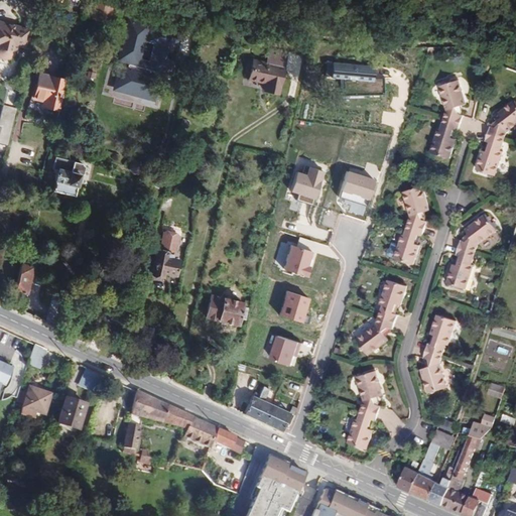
[(181,30),(127,17),(116,59),(120,60),(113,88),(155,99),(161,73),(169,75),(181,30)]
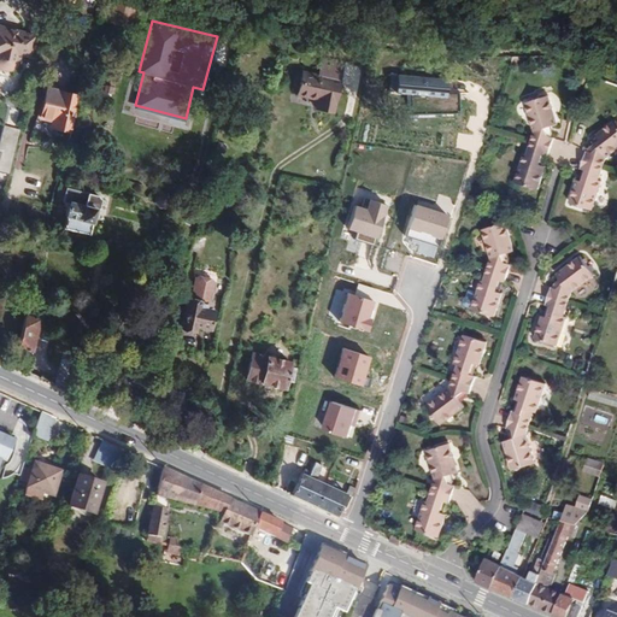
[(37,36),(0,25),(0,69),(0,70),(3,71),(5,71),(7,71),(10,70),(12,69),(15,68),(16,65),(17,63),(17,60),(30,64),(37,36)]
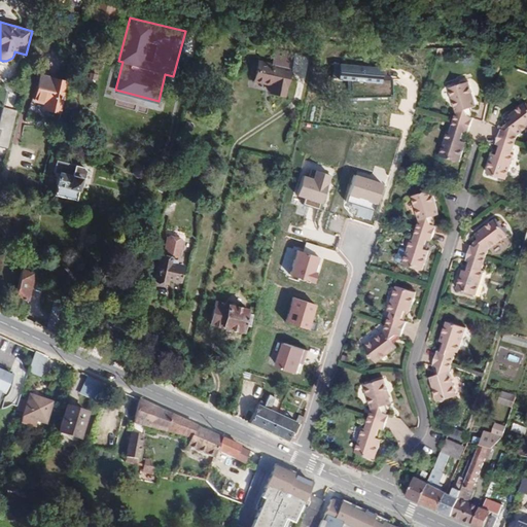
[(272,64),(258,61),(254,81),(271,85),(269,92),(284,96),(293,55),(275,49),(272,64)]
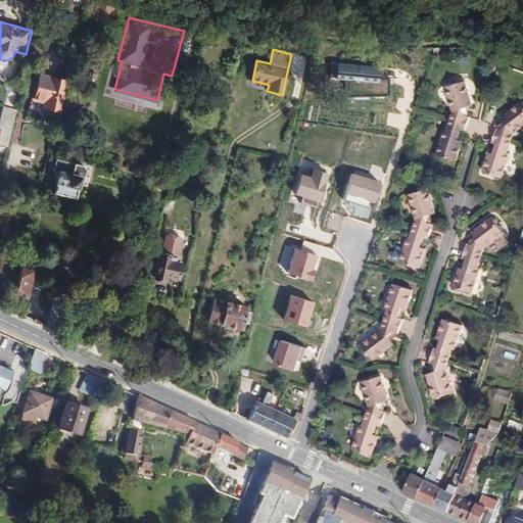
[(379,65),(334,61),(333,76),(378,79),(379,65)]
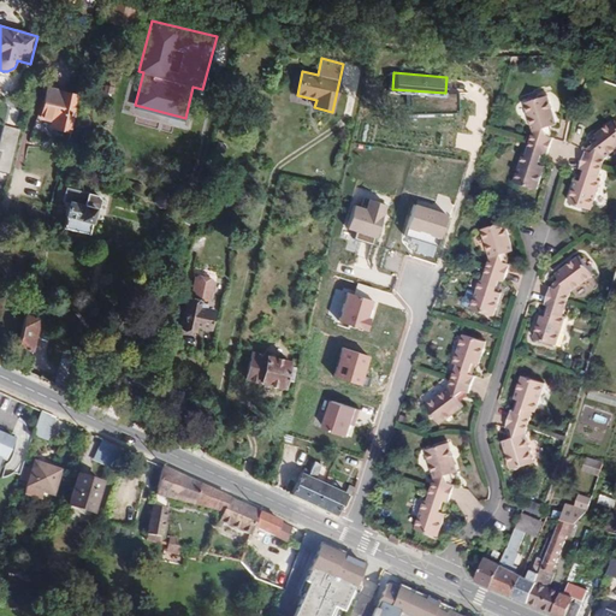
[(104,76),(99,96),(110,99),(116,80),(104,76)]
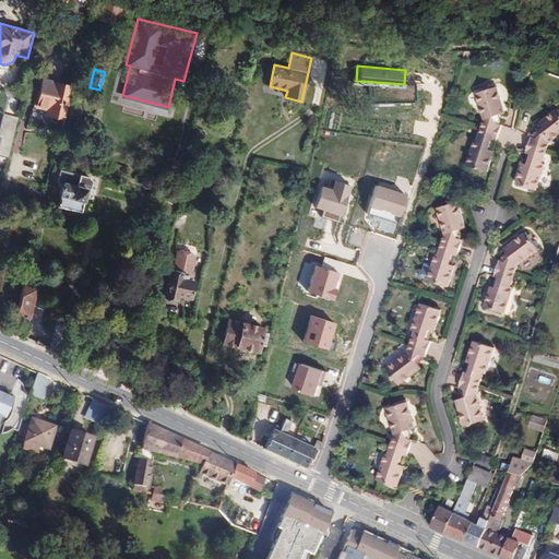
[(63,120),(71,86),(43,80),(36,107),(46,110),(45,116),(63,120)]
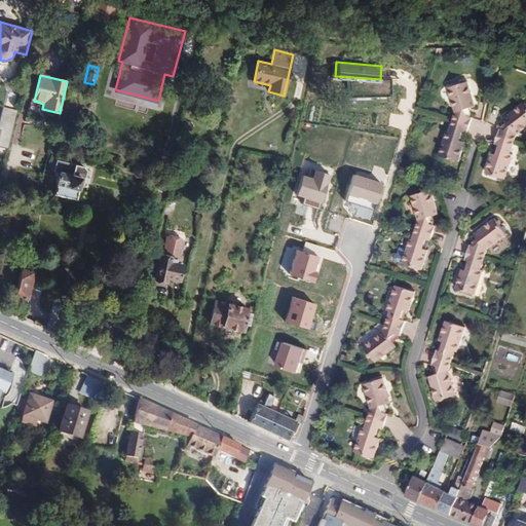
[(476,107),(468,82),(448,88),(455,113),(449,132),(447,132),(439,155),(458,161),(465,142),(463,142),(460,141),(463,132),(466,133),(467,133),(473,118),(471,117),(467,116),(465,110),(471,108),(476,107)]
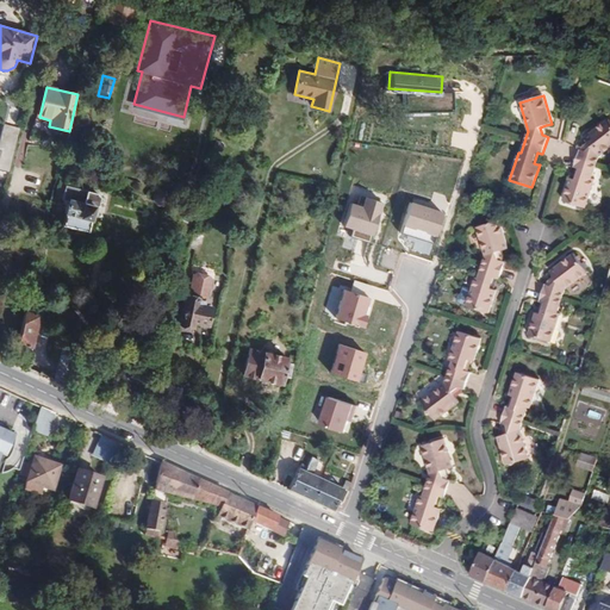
[(599,156),(609,148),(609,122),(608,119),(584,138),(587,142),(591,147),(584,151),(580,150),(574,167),(576,168),(578,168),(574,180),(571,179),(564,200),(585,207),(596,179),(592,178),(599,156)]
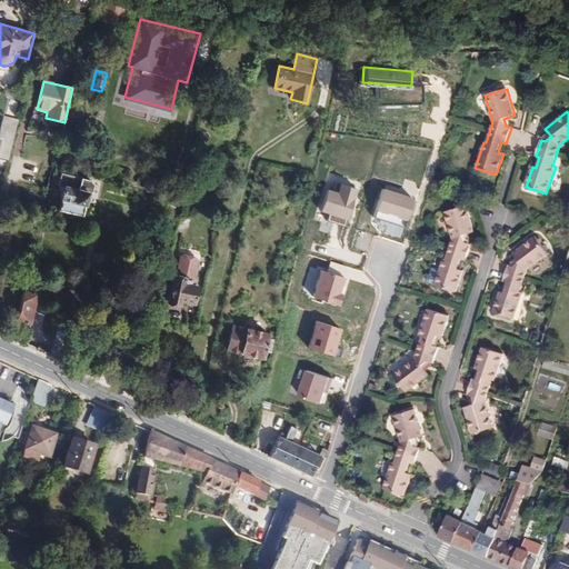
[(20,120),(3,116),(0,128),(0,158),(9,161),(20,120)]
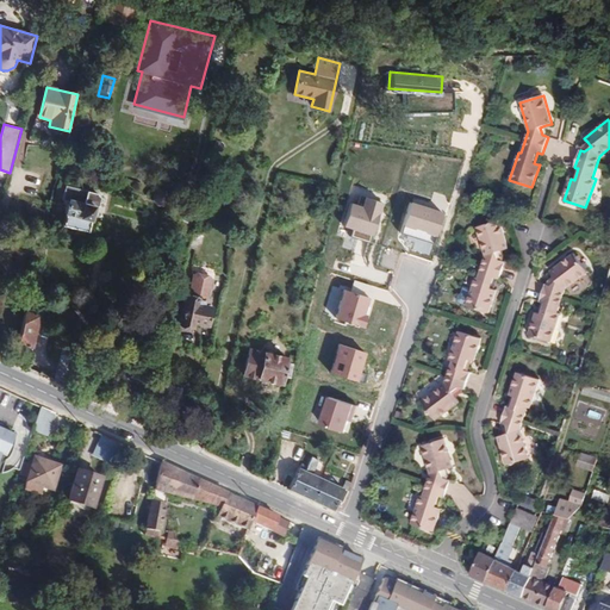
[(584,151),(591,147),(587,142),(583,145),(580,150),(584,151)]
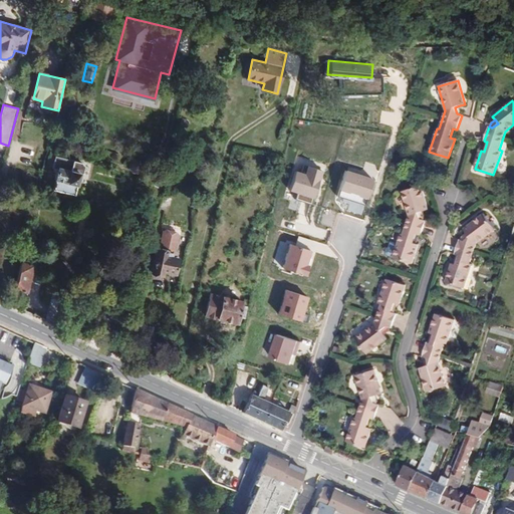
[(73,194),(79,173),(80,174),(82,167),(79,164),(55,158),(52,168),(57,169),(52,189),(63,192),(71,194),(73,194)]
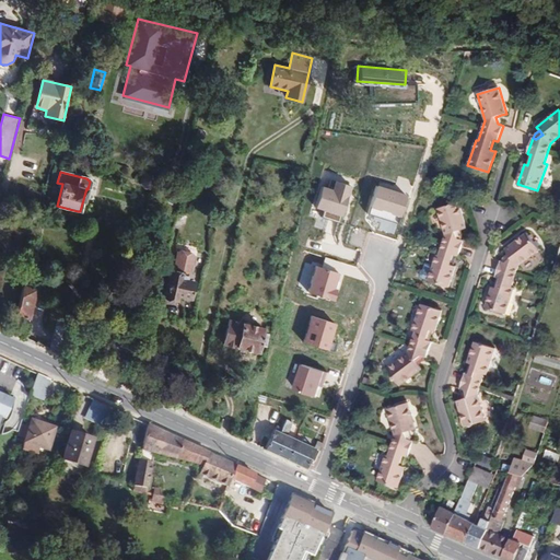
[(331,186),(323,184),(317,202),(327,206),(324,216),(342,221),(345,213),(350,214),(359,184),(340,178),(331,186)]
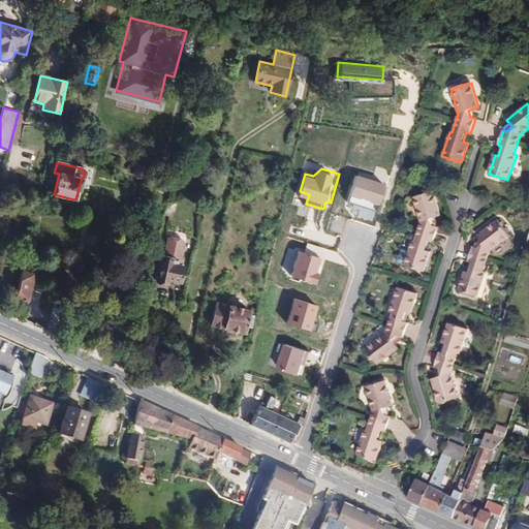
[(383,184),(354,175),(348,194),(377,204),(383,184)]
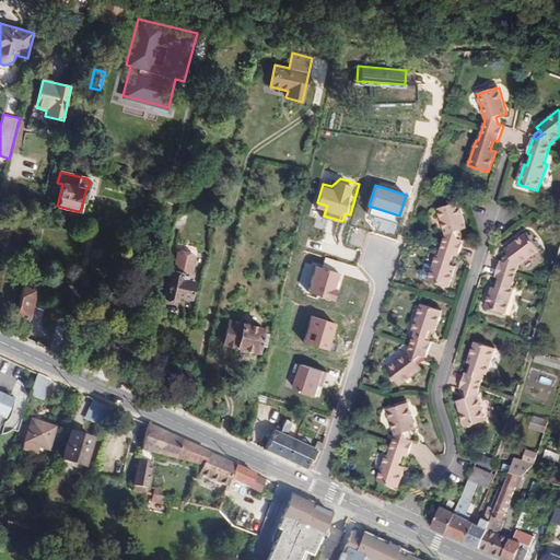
[(467,229),(459,202),(438,209),(445,236),(443,243),(462,248),(464,242),(462,241),(458,240),(456,232),(462,231),(467,229)]
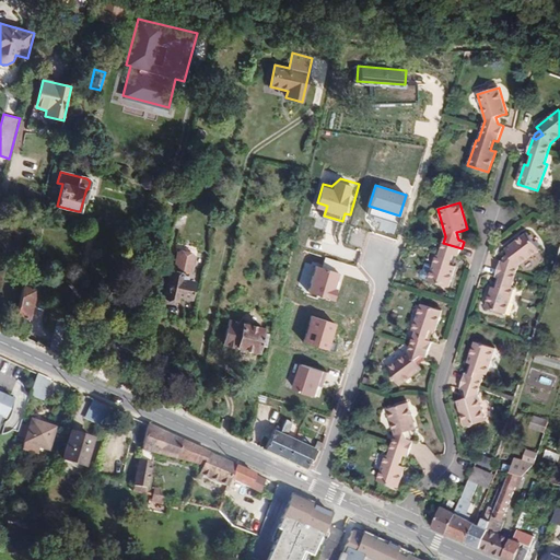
[(518,267),(539,251),(527,233),(504,249),(508,254),(512,258),(506,263),(502,261),(500,261),(496,277),(497,277),(500,278),(497,289),(493,288),(491,288),(486,308),(506,315),(514,288),(512,287),(518,267)]
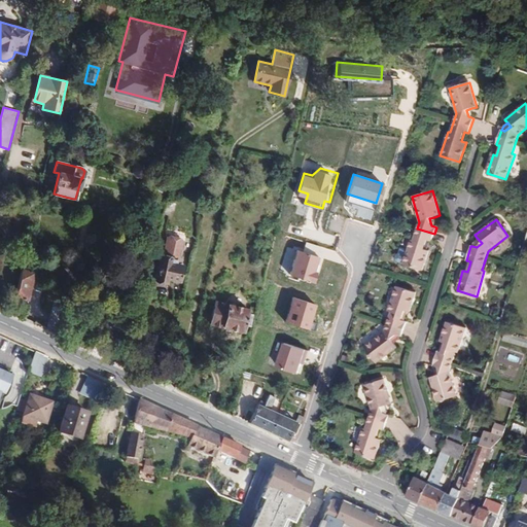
[(423,270),(429,251),(428,250),(425,250),(427,240),(431,241),(432,242),(434,234),(417,229),(414,241),(411,240),(407,251),(399,249),(398,254),(396,255),(395,259),(396,261),(403,264),(402,265),(423,270)]
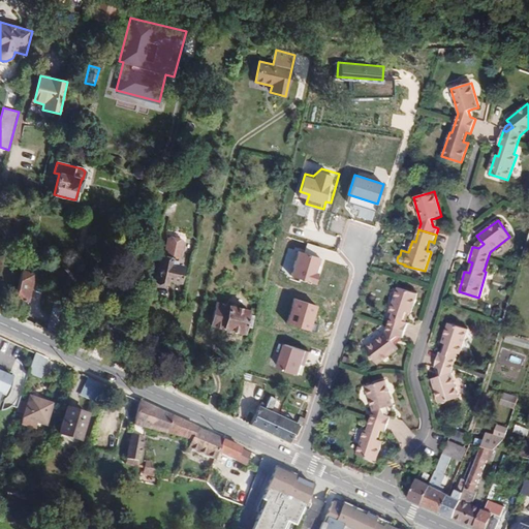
[(159,256),(154,280),(165,283),(166,280),(178,283),(182,267),(176,265),(177,261),(178,261),(182,243),(180,242),(180,240),(170,238),(169,240),(167,240),(163,257),(159,256)]
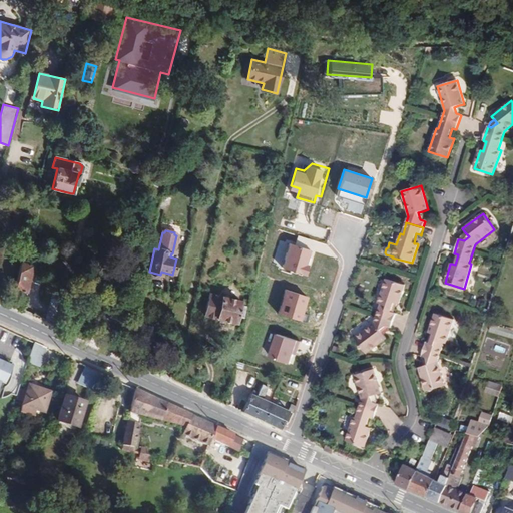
[(464,240),(469,236),(465,232),(461,235),(460,239),(464,240)]
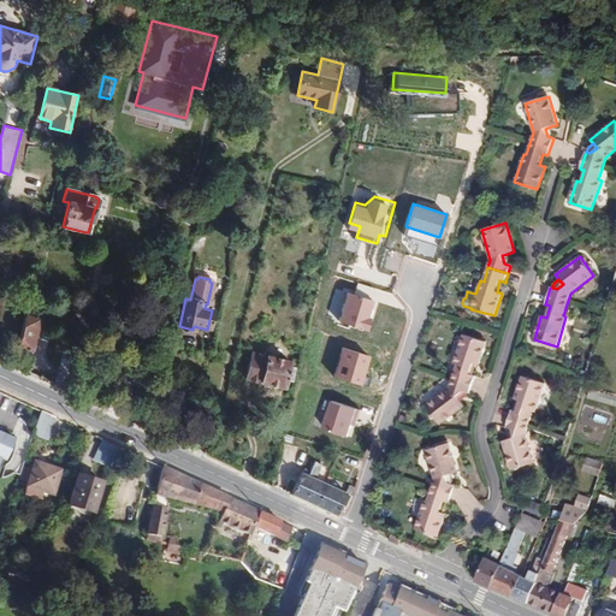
[(378,296),(351,290),(343,326),(369,332),(378,296)]
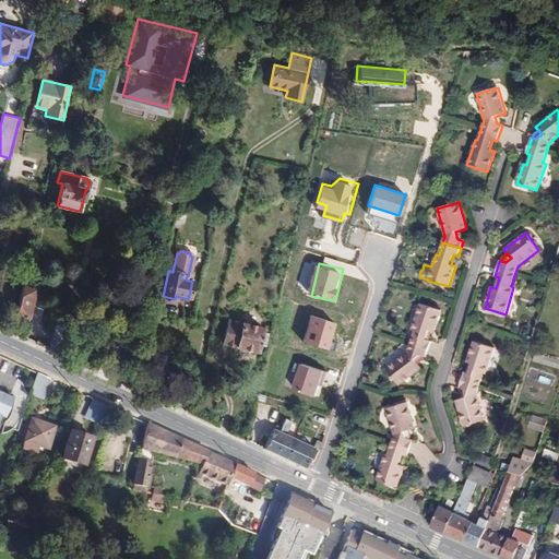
[(30,318),(36,288),(23,285),(15,314),(30,318)]
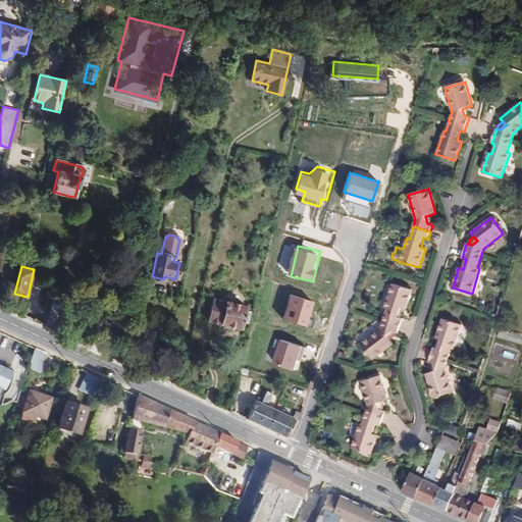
[(401,318),(398,317),(401,308),(404,309),(406,310),(412,291),(393,283),(384,308),(386,309),(380,328),(361,344),(373,360),(394,345),(389,340),(387,336),(393,332),(396,333),(398,333),(403,318),(401,318)]
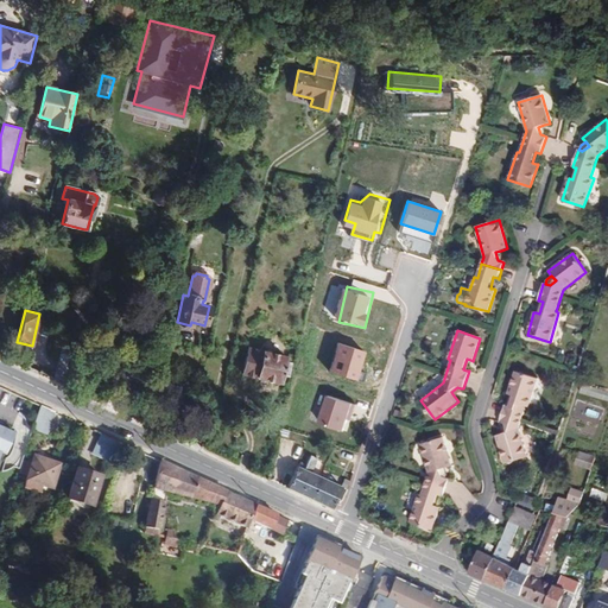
[(362,352),(337,344),(329,372),(354,379),(362,352)]
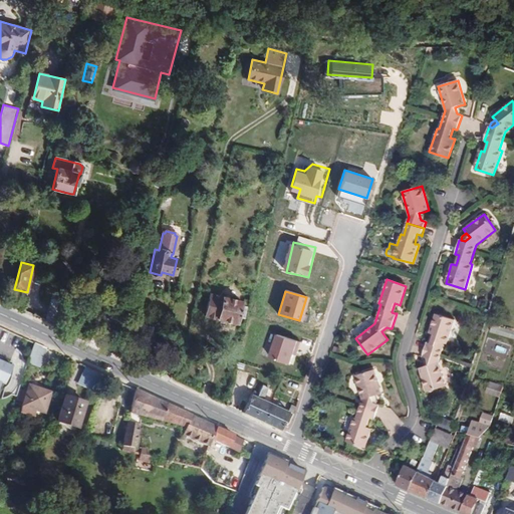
[(217,318),(222,296),(210,293),(204,315),(217,318)]
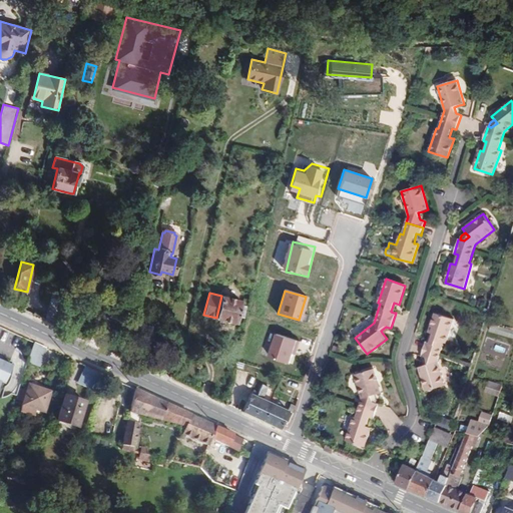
[(235,323),(240,301),(221,296),(216,318),(235,323)]
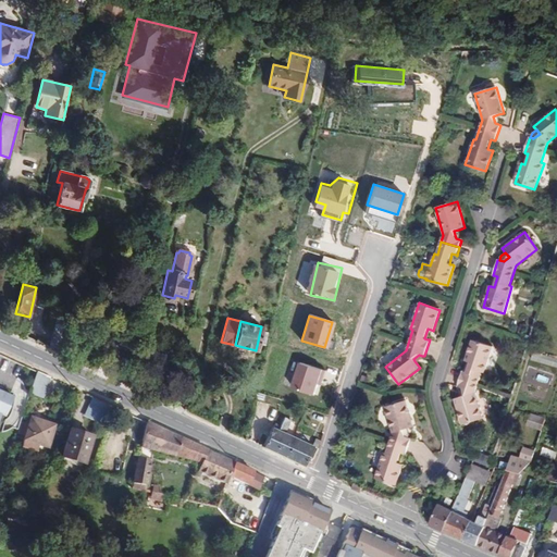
[(485,373),(493,347),(471,341),(466,361),(467,361),(470,362),(467,373),(463,371),(462,371),(457,387),(459,387),(462,388),(465,397),(460,398),(455,399),(461,425),(483,419),(475,393),(482,372),(485,373)]
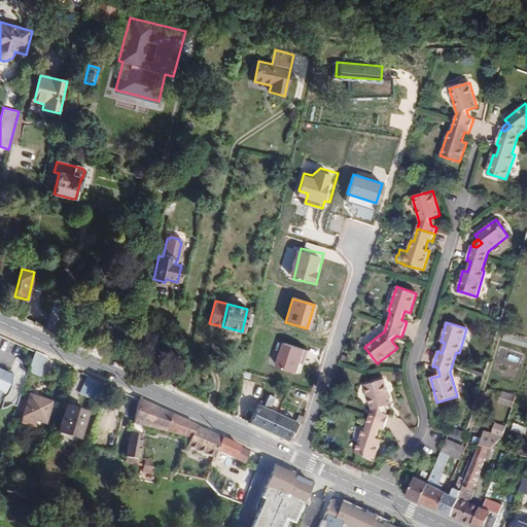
[(313,349),(289,343),(282,367),(306,374),(313,349)]
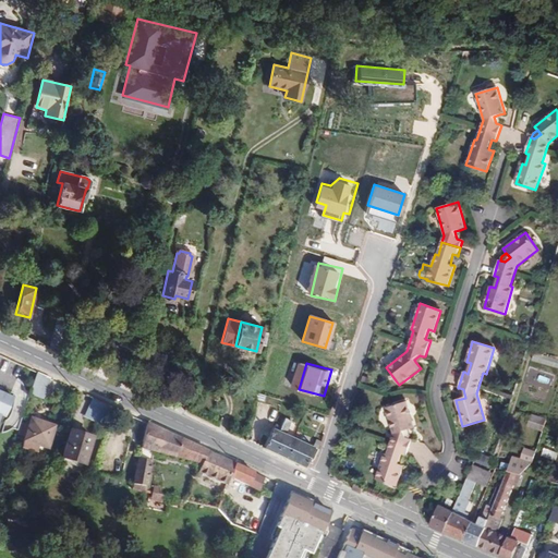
[(41,399),(49,378),(37,373),(29,395),(41,399)]
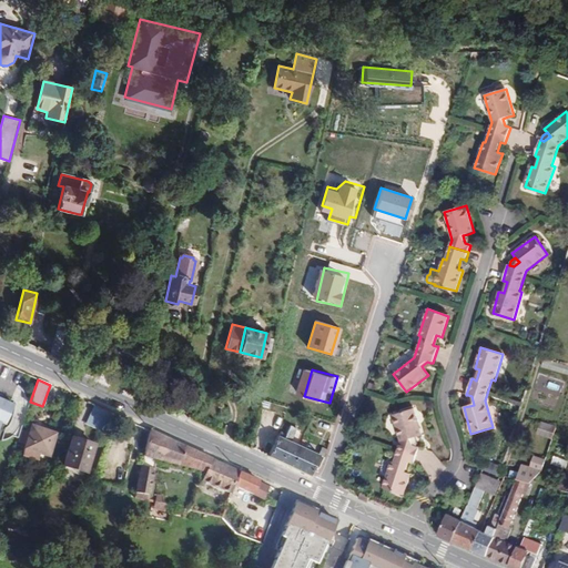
[(0,429),(12,404),(0,398),(0,429)]
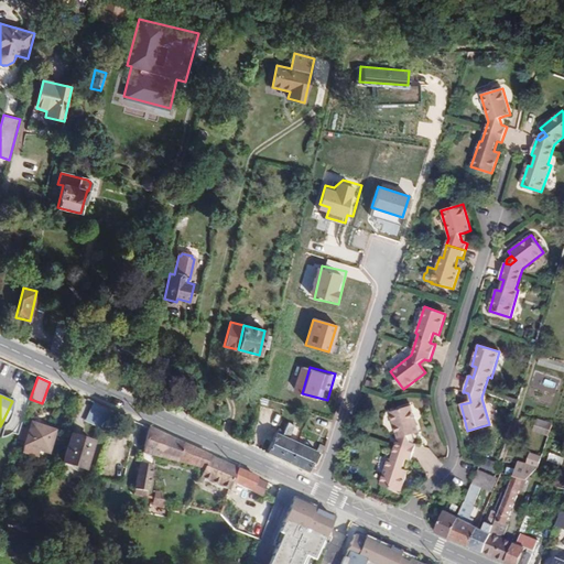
[(100,415),(104,407),(93,402),(89,411),(100,415)]
